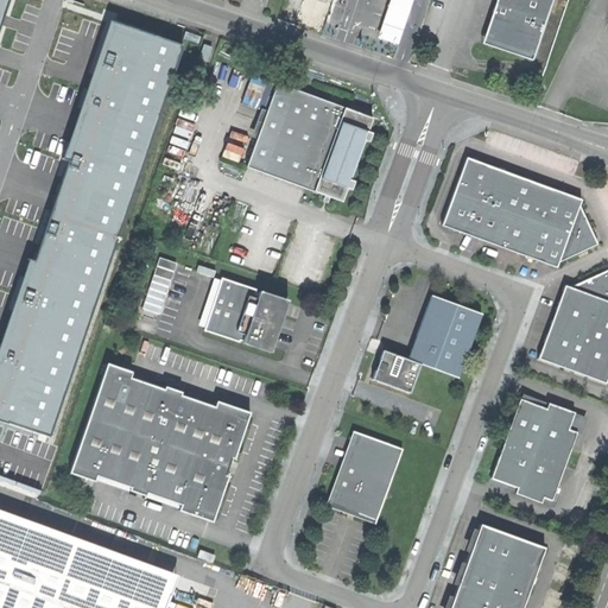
[(0,0),(0,27),(10,0),(0,0)]
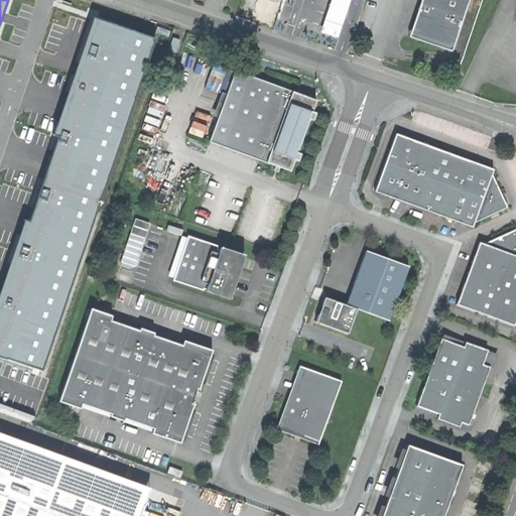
[(349,0),(329,0),(318,31),(337,37),(349,0)]
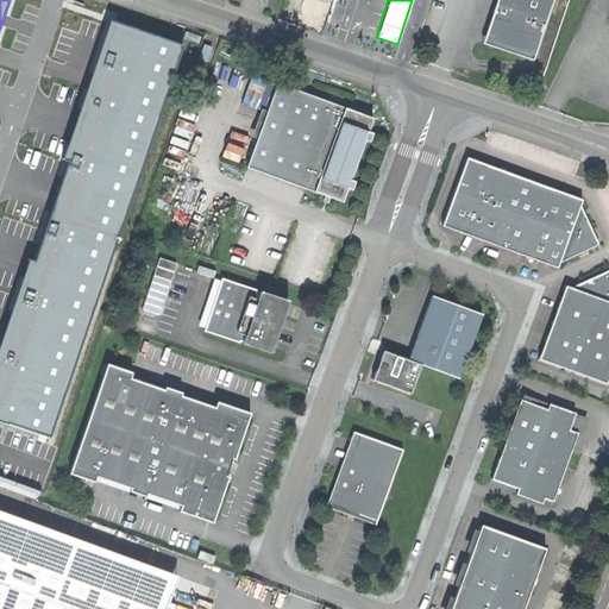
[(497,49),(533,61),(553,0),(497,0),(488,27),(491,29),(491,33),(491,38),(494,44),(497,49)]
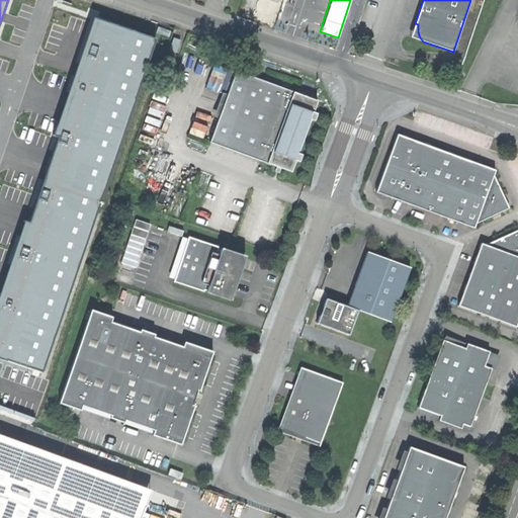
[(20,219),(0,275),(0,352),(41,366),(155,38),(91,17),(52,132),(56,134),(26,221),(20,219)]
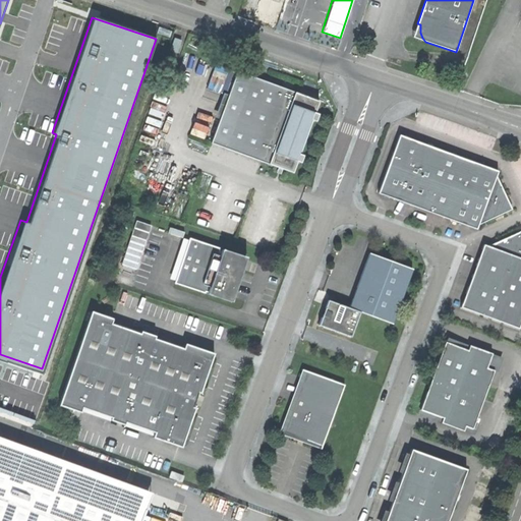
[(413,38),(425,42),(422,38),(420,33),(420,29),(420,24),(417,23),(413,38)]
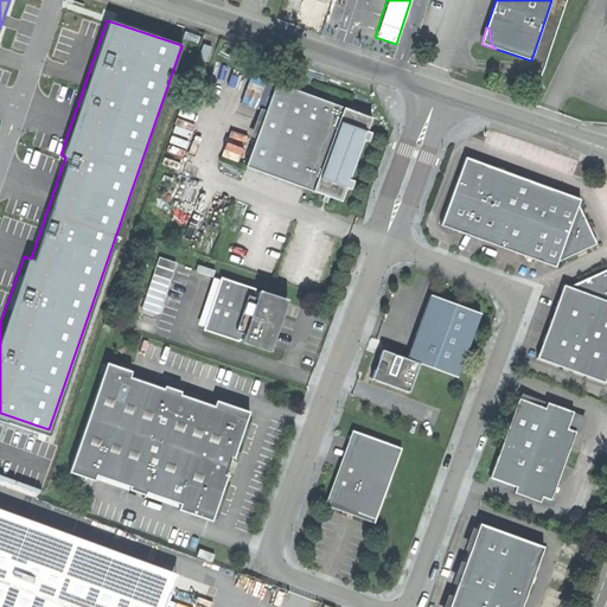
[(185,32),(183,39),(197,44),(199,37),(185,32)]
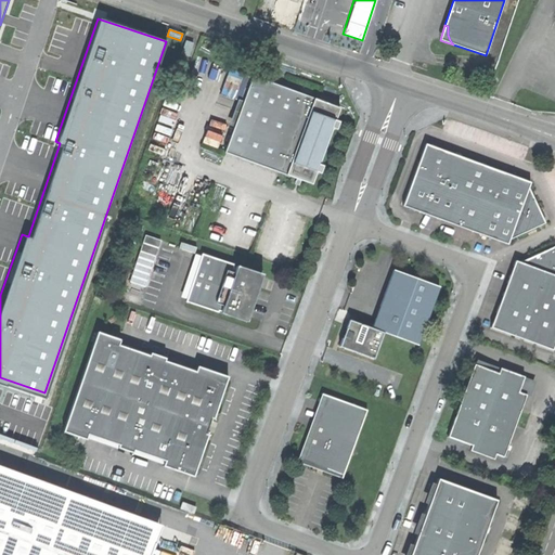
[(193,43),(186,41),(182,54),(189,56),(193,43)]
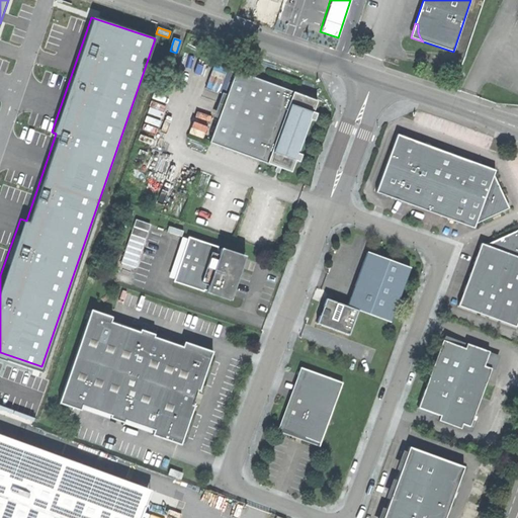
[(295,92),(236,71),(210,143),(277,167),(281,168),(291,172),(295,161),(298,153),(311,119),(313,112),(318,100),(295,92)]
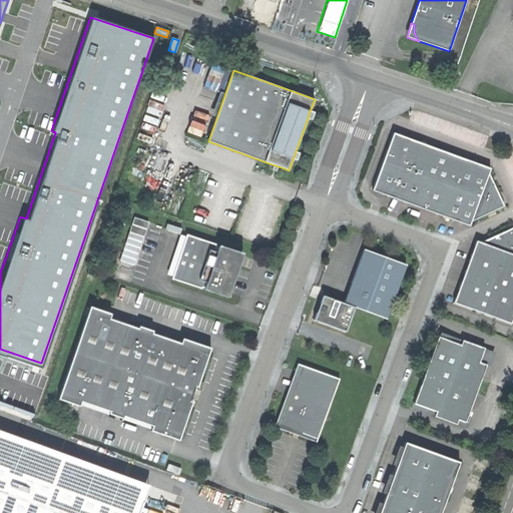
[(482,165),(476,163),(449,153),(443,151),(426,145),(420,142),(405,137),(399,135),(393,133),(372,190),(393,197),(449,218),(469,226),(471,221),(489,172),(490,168),(482,165)]
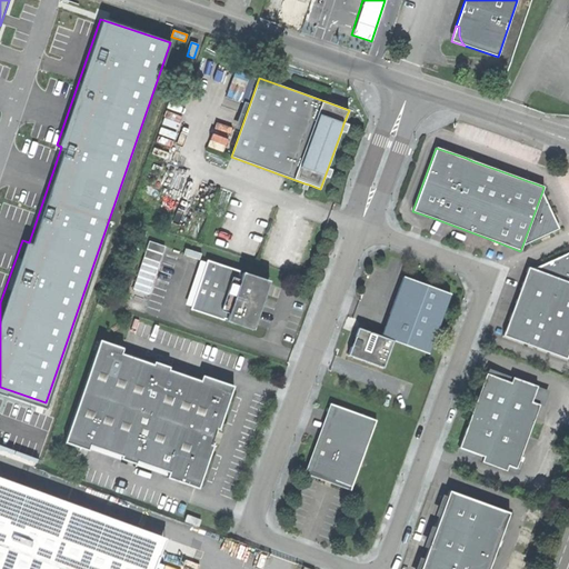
[(542,191),(522,246),(559,229),(542,191)]
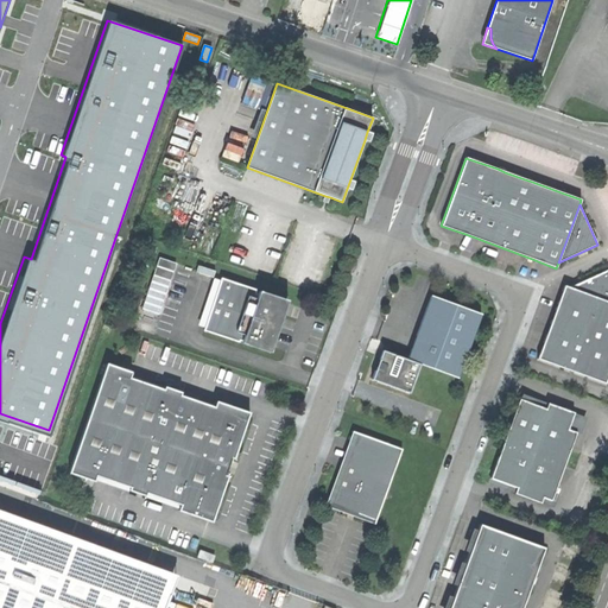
[(159,314),(176,263),(159,258),(143,309),(159,314)]
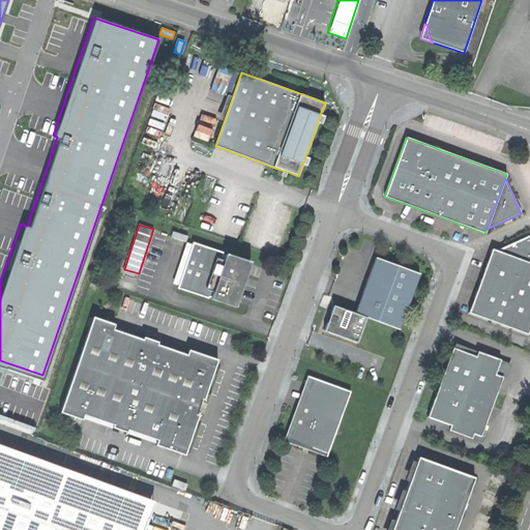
[(496,251),(529,262),(529,235),(502,247),(496,251)]
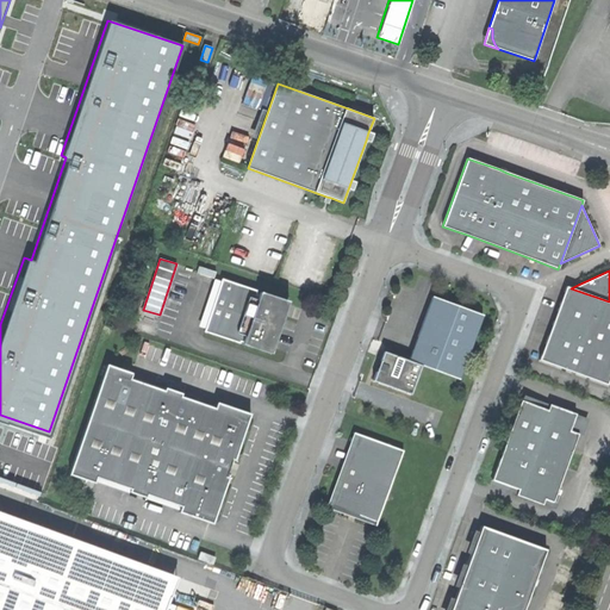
[(243,344),(272,354),(286,310),(287,305),(290,302),(261,292),(260,296),(256,294),(257,291),(222,279),(222,281),(204,331),(240,343),(241,341),(243,342),(243,344)]
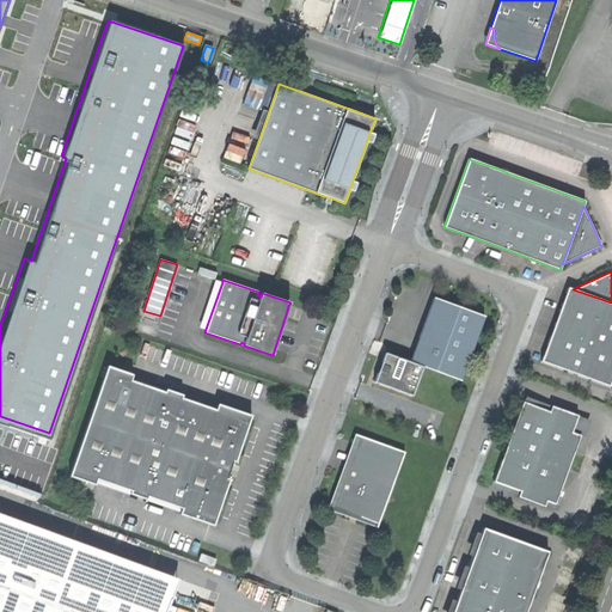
[(611,303),(573,289),(568,288),(542,362),(610,386),(611,378),(611,303)]
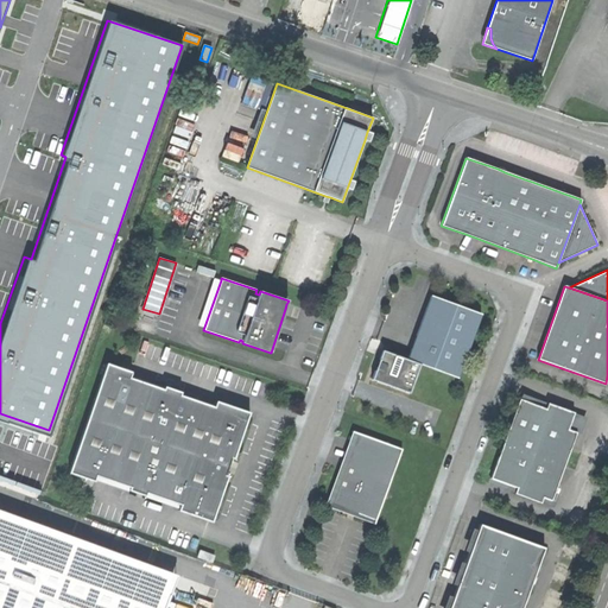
[(407,360),(420,365),(458,379),(482,315),(431,296),(407,360)]
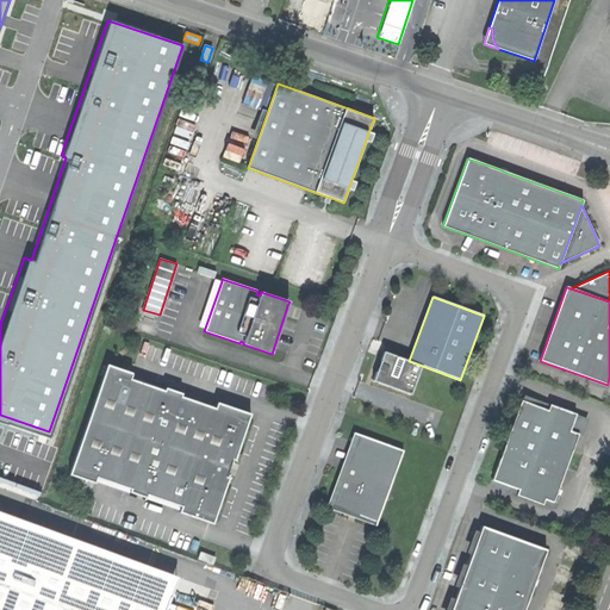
[(411,394),(422,366),(409,361),(387,353),(385,352),(374,380),(411,394)]
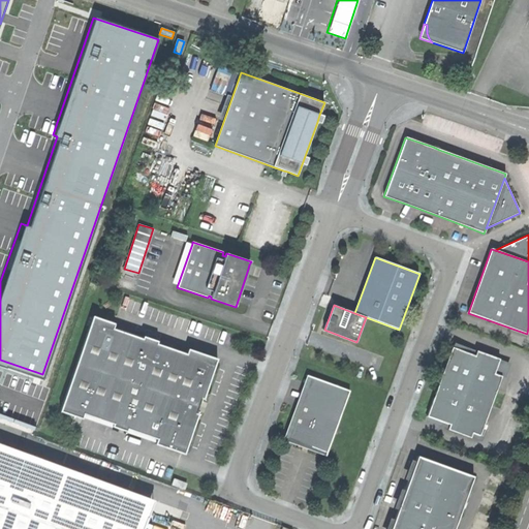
[(155,444),(185,454),(198,414),(195,413),(198,405),(200,398),(204,399),(217,359),(188,348),(186,354),(157,344),(158,341),(143,336),(143,338),(114,329),(115,323),(93,316),(60,411),(82,418),(84,413),(113,424),(112,426),(127,431),(128,429),(157,439),(155,444)]
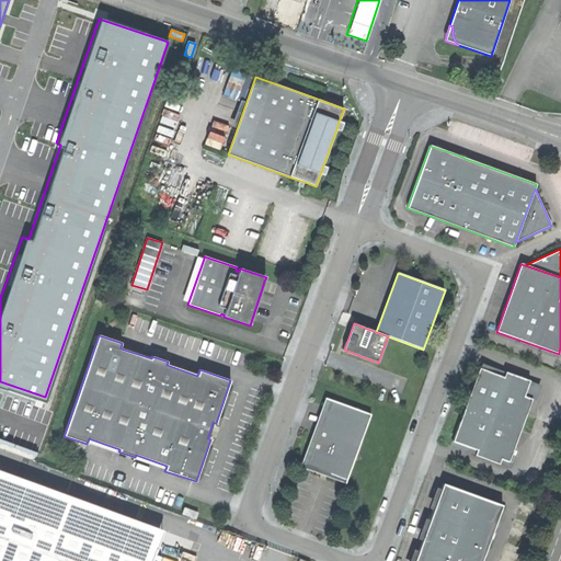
[(481,363),(480,368),(503,377),(505,371),(481,363)]
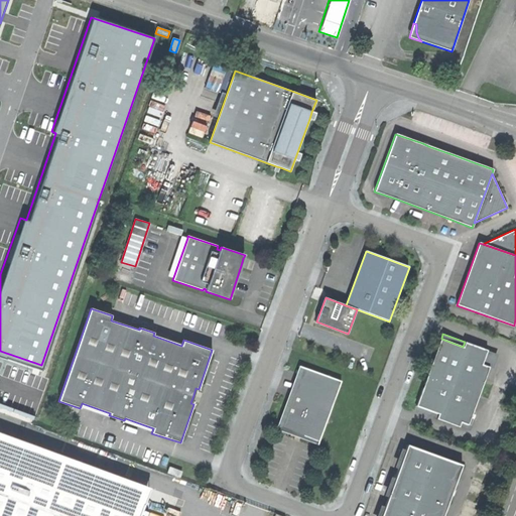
[(461,422),(468,425),(489,367),(482,364),(487,351),(465,342),(463,347),(441,339),(416,406),(438,414),(436,418),(459,426),(461,422)]
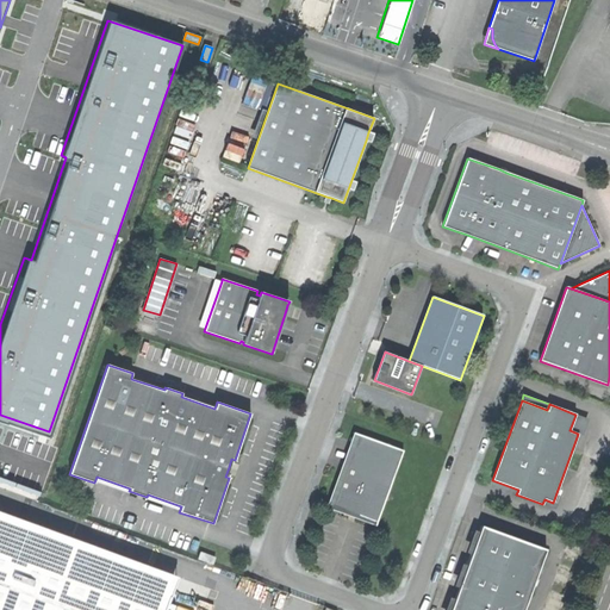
[(589,419),(576,415),(570,430),(578,434),(583,435),(589,419)]
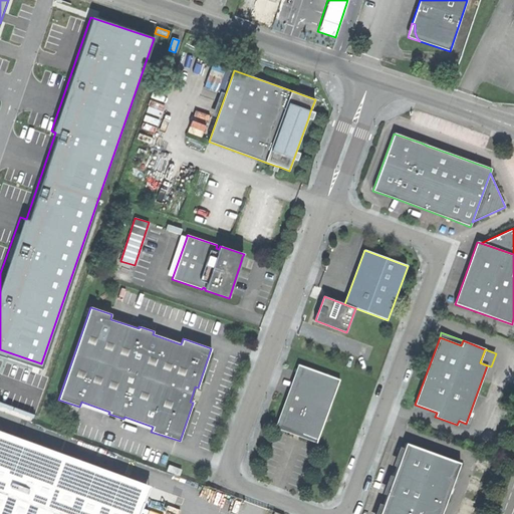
[(316,443),(318,440),(279,426),(301,365),(298,364),(295,371),(286,397),(275,428),(290,433),(295,435),(297,436),(300,437),(316,443)]
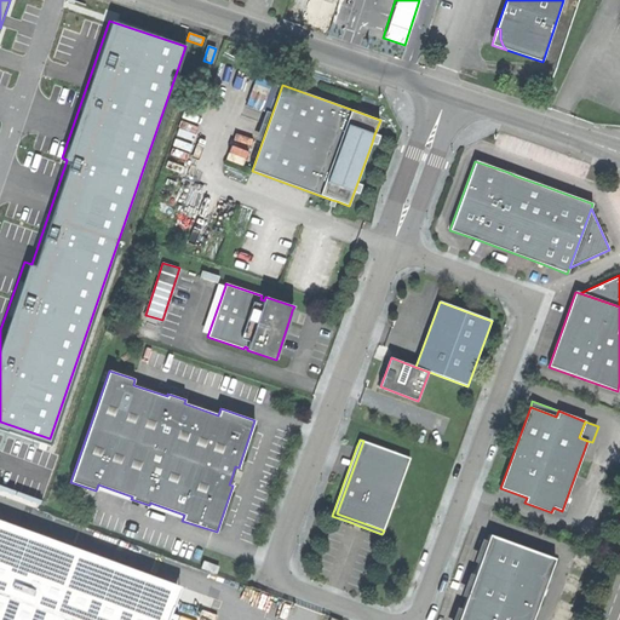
[(337,514),(384,530),(411,458),(363,441),(337,514)]
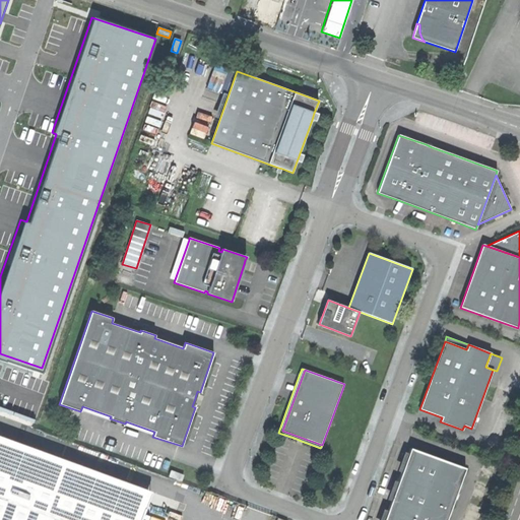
[(437,420),(440,421),(442,417),(419,409),(417,413),(437,420)]
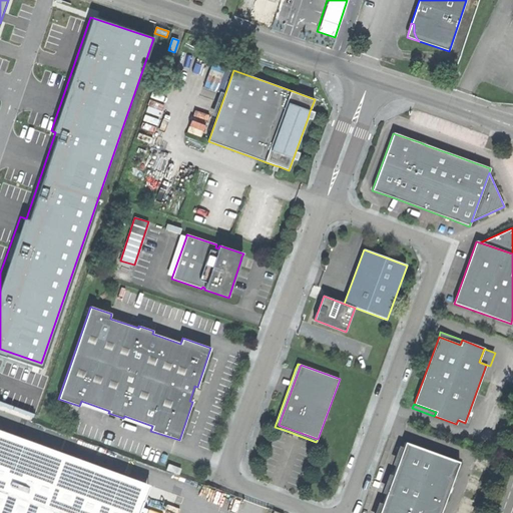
[(469,424),(465,423),(458,420),(456,424),(467,428),(469,424)]
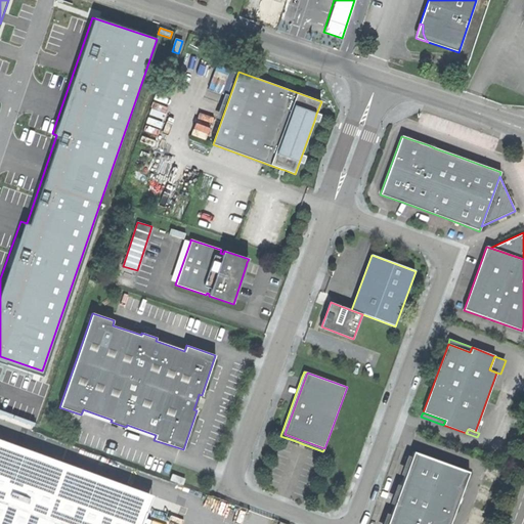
[(142,523),(153,495),(0,439),(0,523),(142,523)]
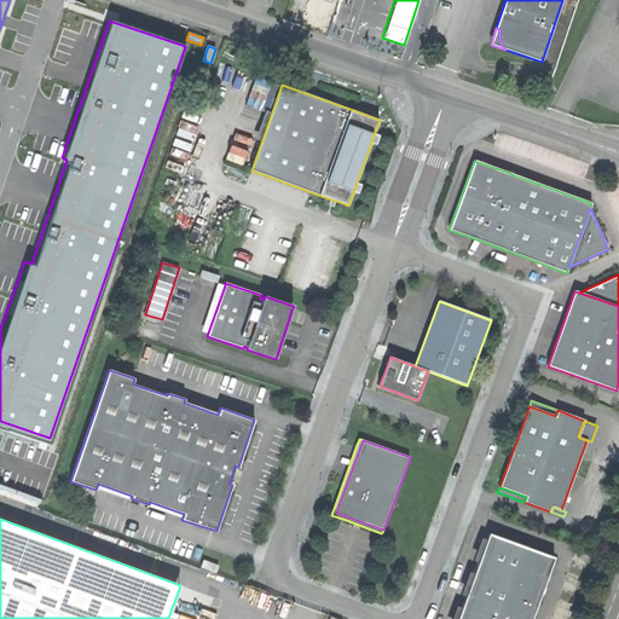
[(458,618),(533,618),(532,618),(542,593),(545,594),(548,588),(544,586),(555,556),(491,533),(476,572),(458,618)]
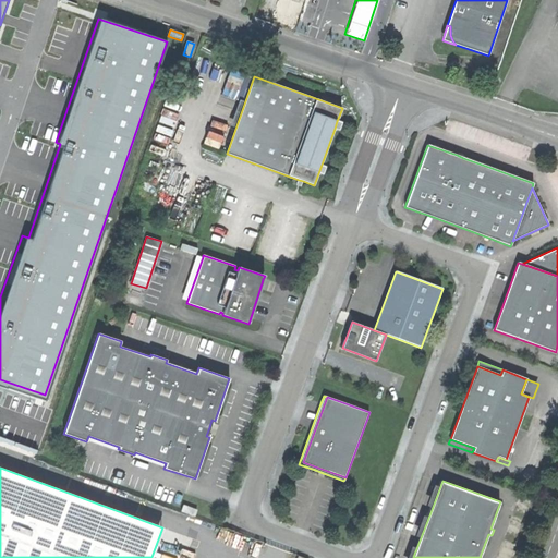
[(181,511),(194,517),(197,510),(183,505),(181,511)]
